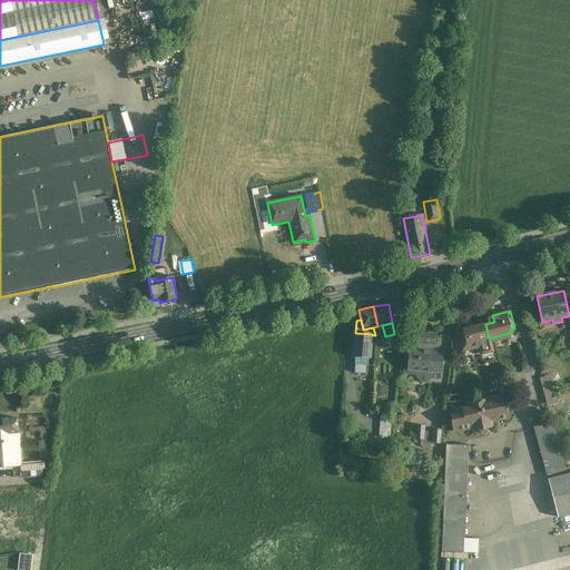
[(485,324),(474,327),(474,326),(467,328),(463,330),(463,331),(459,332),(461,338),(458,340),(461,352),(479,349),(491,345),(489,338),(485,324)]
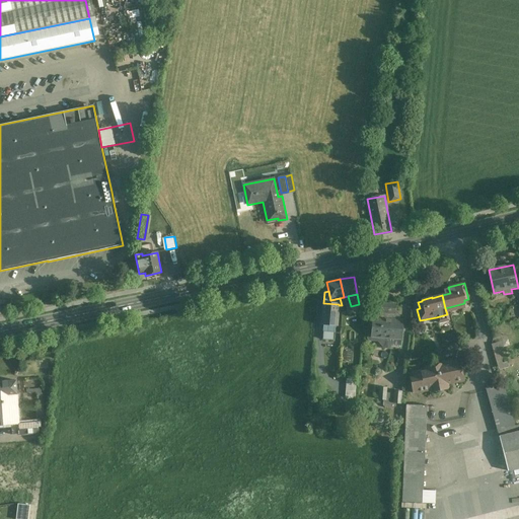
[(339,304),(323,303),(322,324),(337,325),(339,305),(339,304)]
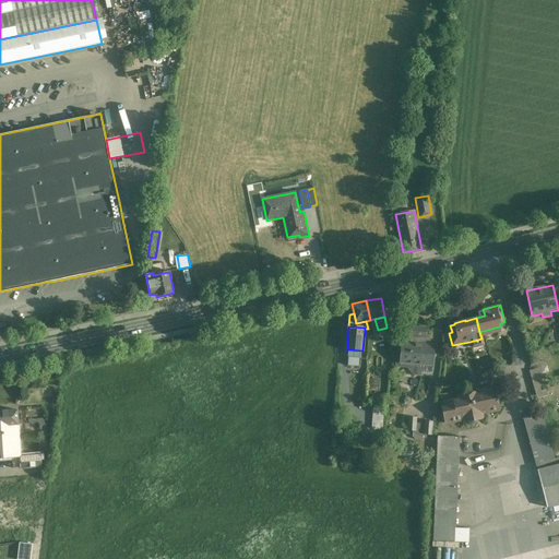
[(479,332),(482,339),(483,339),(482,336),(501,331),(500,326),(479,332)]
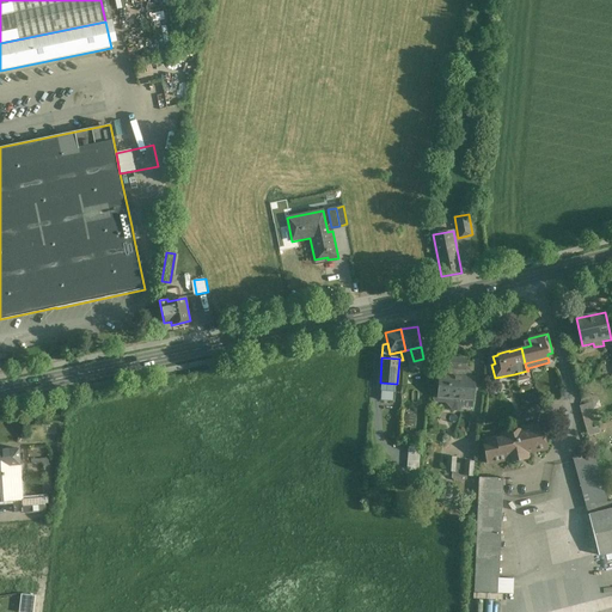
[(466,360),(450,359),(448,377),(439,375),(438,399),(446,399),(473,402),(475,402),(476,379),(467,378),(467,375),(465,374),(466,360)]
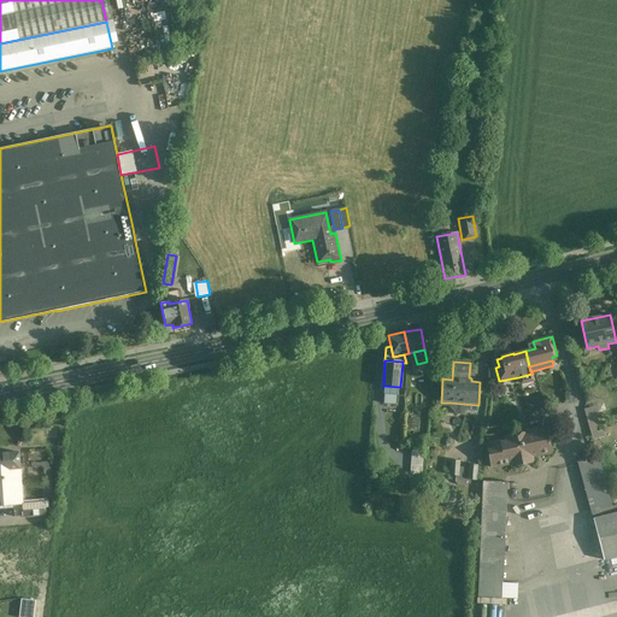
[(533,374),(532,374),(518,377),(521,385),(535,381),(533,374)]
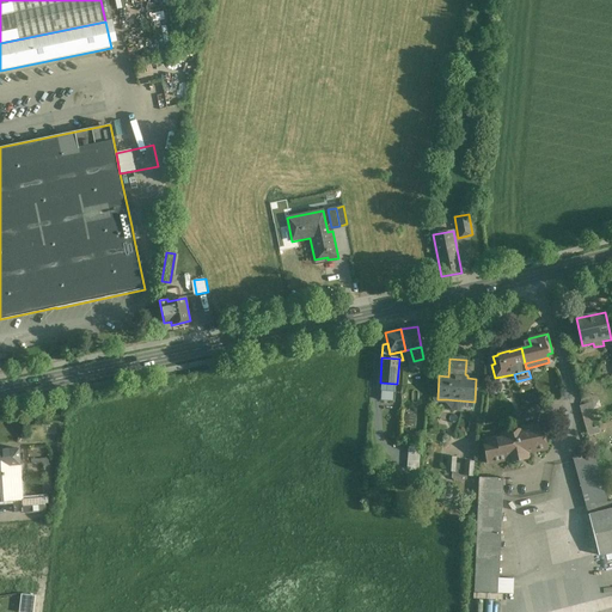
[(446,399),(446,403),(453,411),(467,412),(472,408),(473,402),(446,399)]
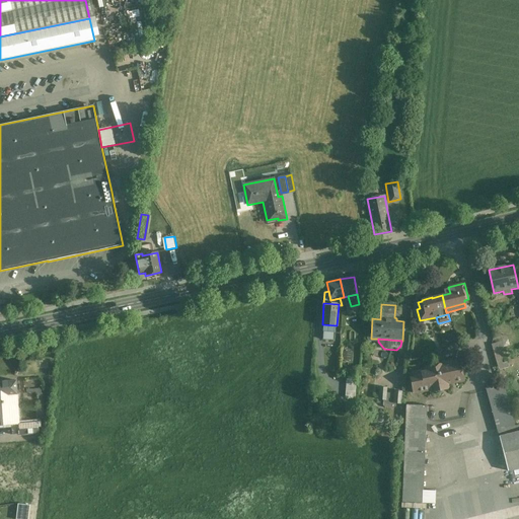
[(503,363),(499,350),(494,351),(498,365),(503,363)]
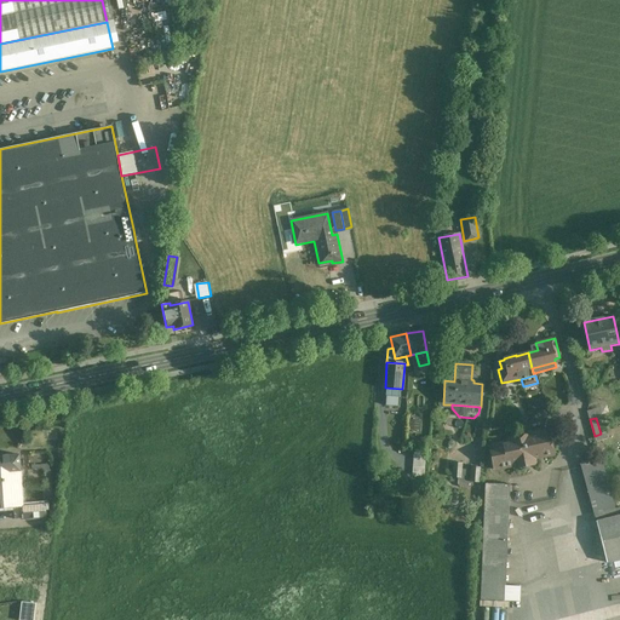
[(528,435),(521,436),(522,440),(501,443),(503,447),(493,448),(494,457),(491,458),(494,470),(514,466),(514,468),(516,469),(523,468),(526,464),(533,461),(535,459),(554,455),(549,429),(528,434),(528,435)]
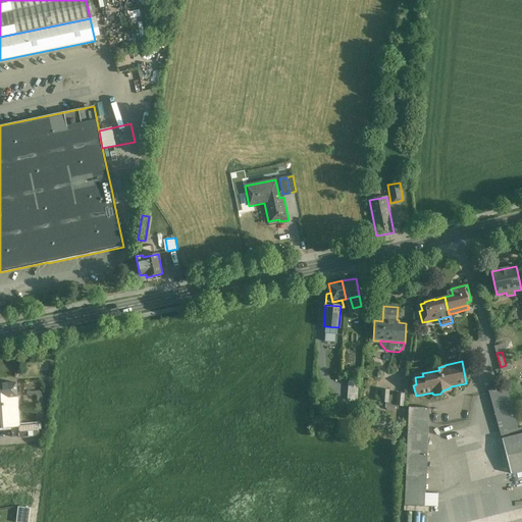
[(348,400),(358,401),(358,381),(349,380),(348,400)]
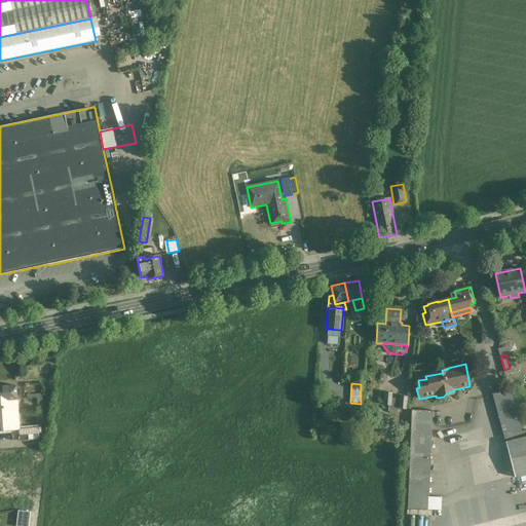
[(16,385),(0,386),(0,430),(11,430),(12,441),(38,439),(38,428),(19,429),(16,400),(17,400),(16,385)]
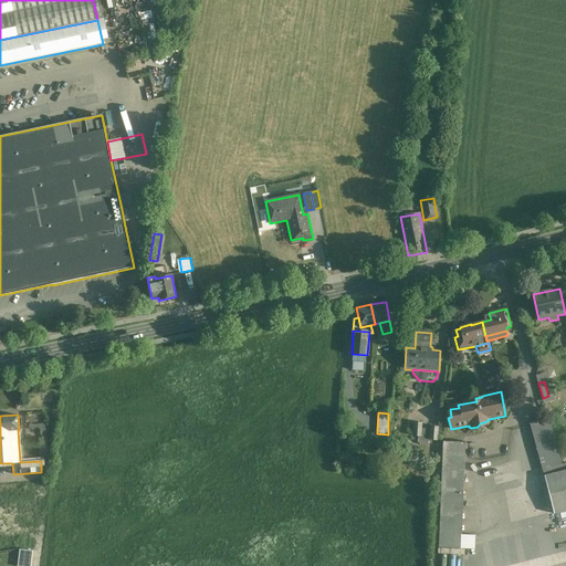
[(548,419),(531,423),(543,469),(561,464),(548,419)]
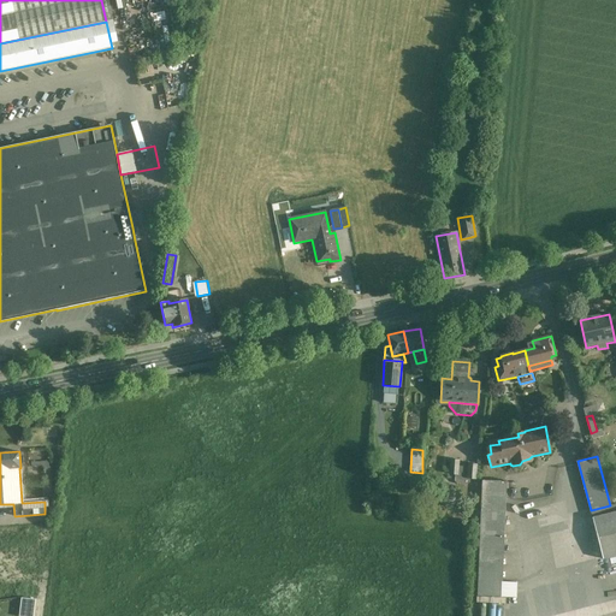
[(369,462),(368,475),(377,477),(378,462),(369,462)]
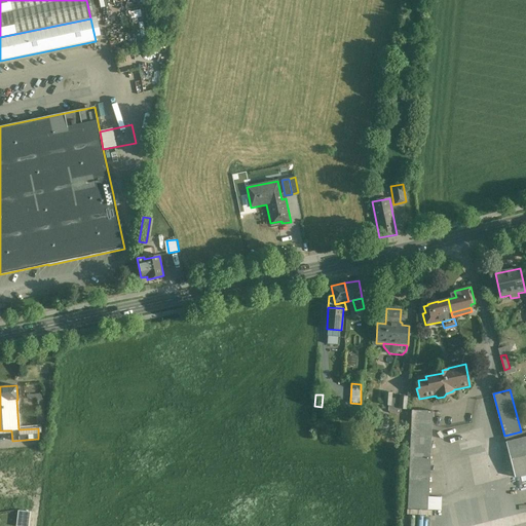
[(407,398),(400,397),(399,409),(399,410),(402,410),(406,411),(407,398)]
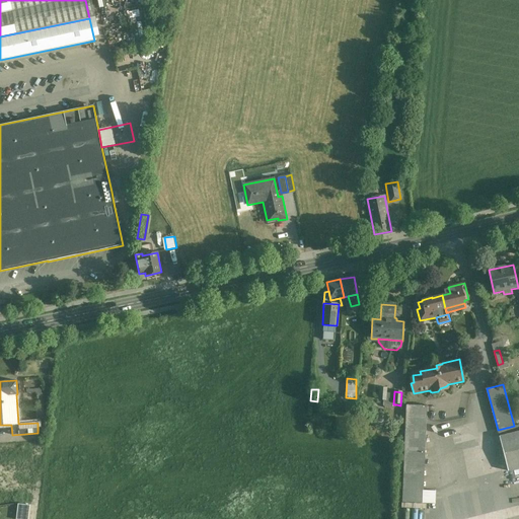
[(427,405),(406,404),(405,418),(426,419),(427,405)]
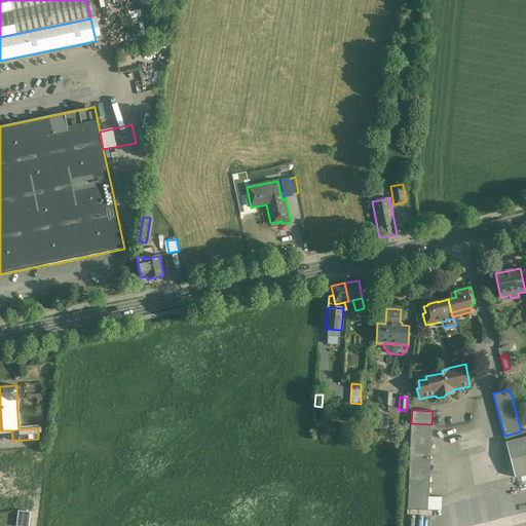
[(431,424),(411,423),(408,509),(428,510),(431,424)]
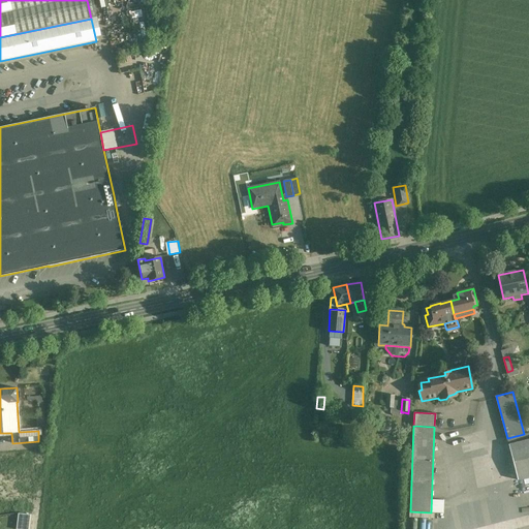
[(524,434),(507,438),(508,445),(528,439),(528,435),(528,433),(524,434)]
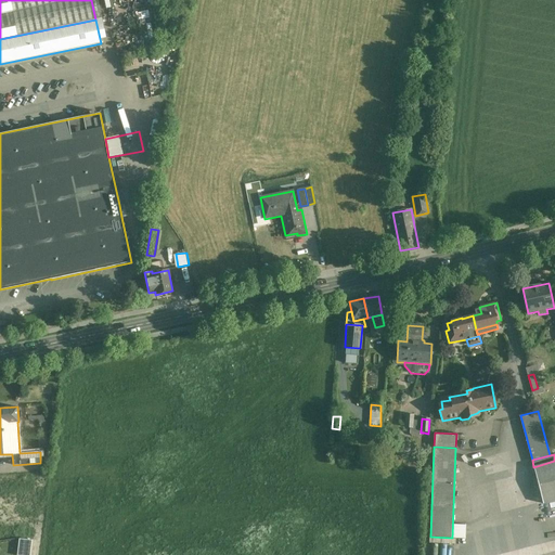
[(554,461),(533,467),(538,486),(543,504),(554,500),(554,461)]
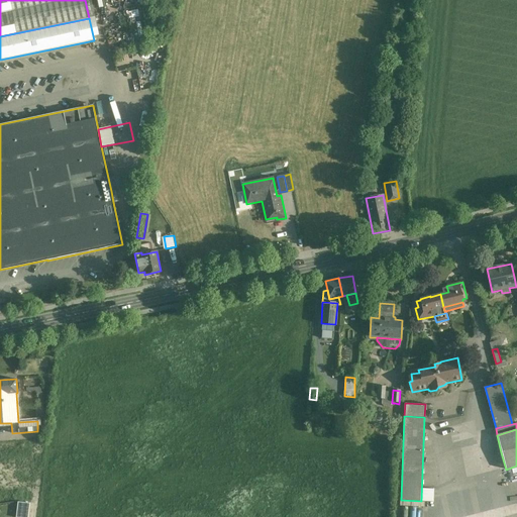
[(30,516),(31,502),(19,501),(18,516),(30,516)]
